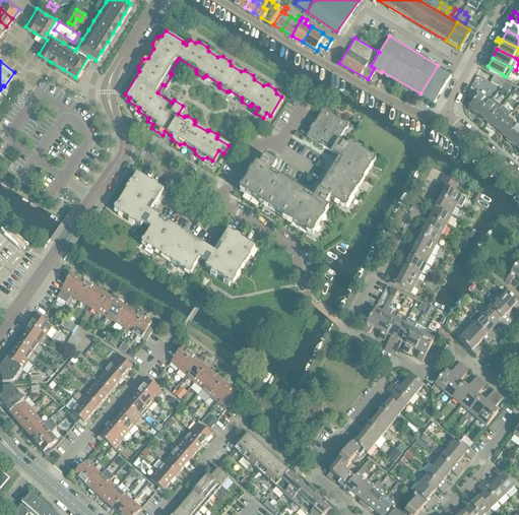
[(438,65),(420,93),(433,101),(450,73),(445,70),(445,69),(438,65)]
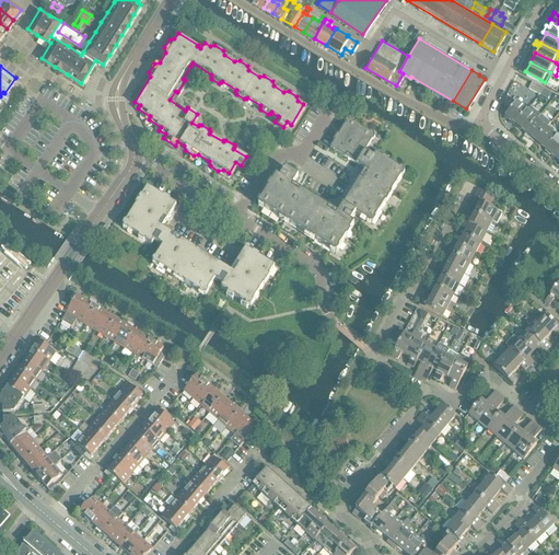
[(539,89),(543,84),(531,79),(527,85),(538,91),(539,89)]
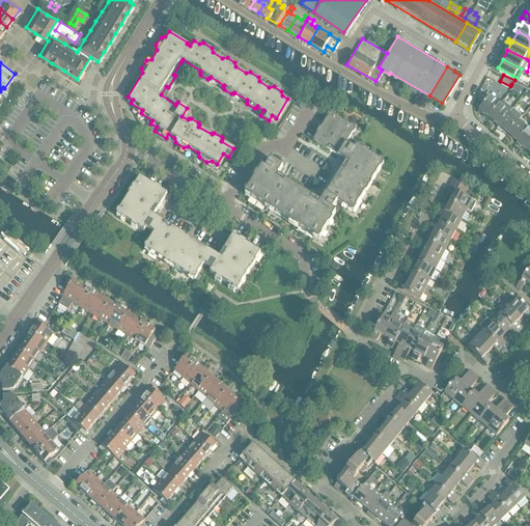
[(487,114),(498,102),(489,93),(477,106),(487,114)]
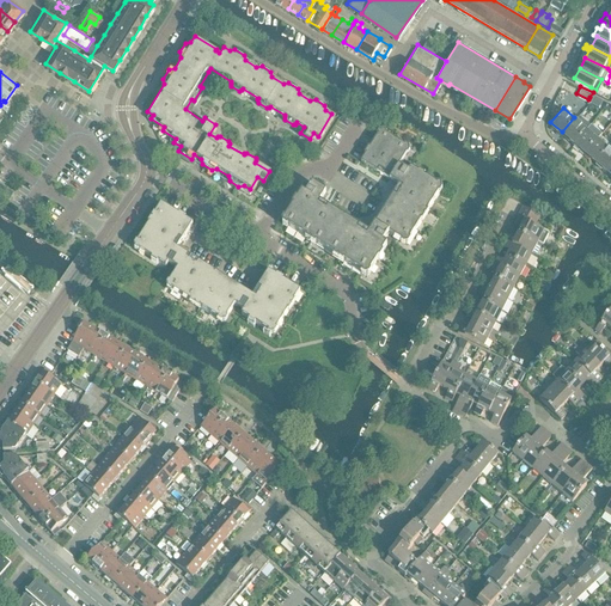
[(574,117),(562,132),(573,141),(585,126),(588,122),(578,112),(574,117)]
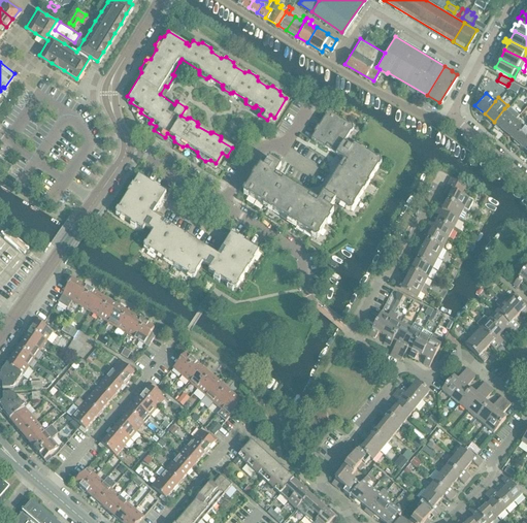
[(504,108),(494,122),(503,130),(514,117),(518,113),(507,105),(504,108)]
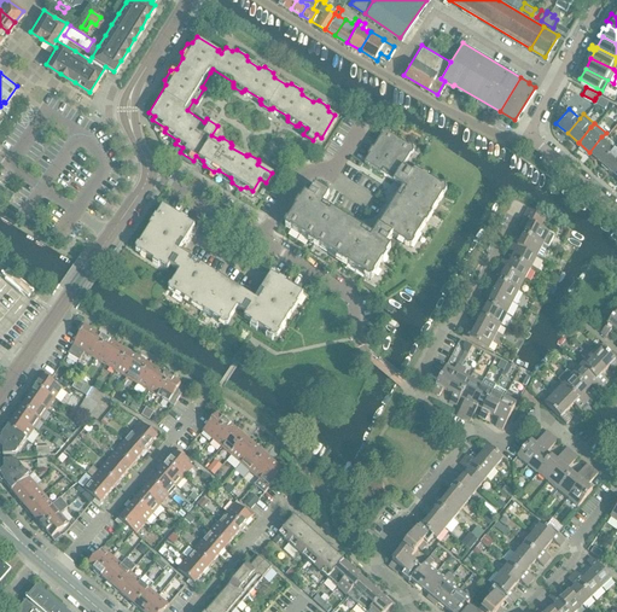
[(393,178),(401,163),(412,146),(383,127),(364,159),(393,178)]
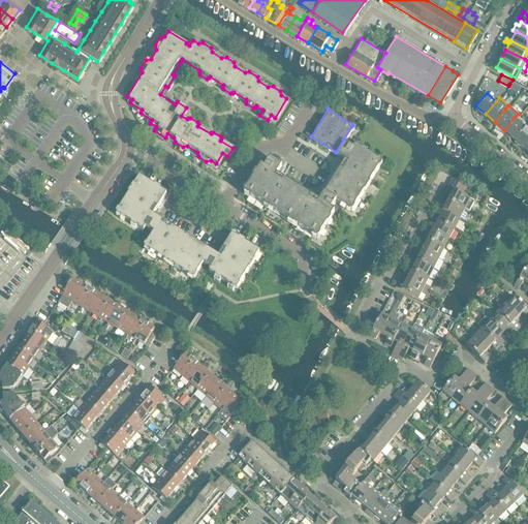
[(242,116),(238,123),(246,128),(250,121),(242,116)]
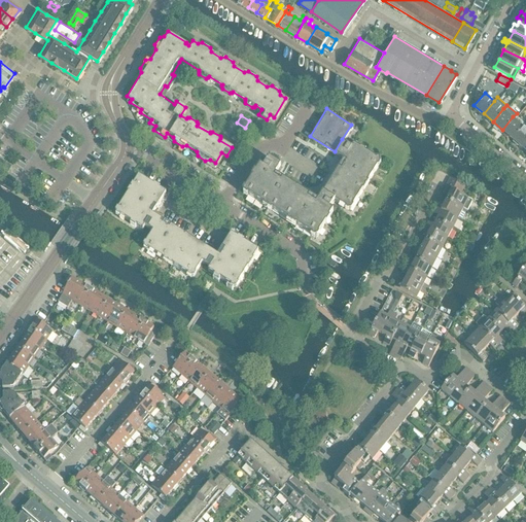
[(513,116),(502,130),(512,138),(522,125),(513,116)]
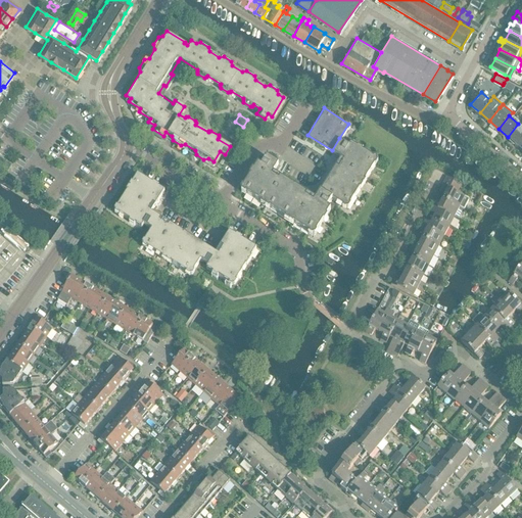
[(521,127),(518,124),(508,137),(517,144),(521,138),(521,127)]
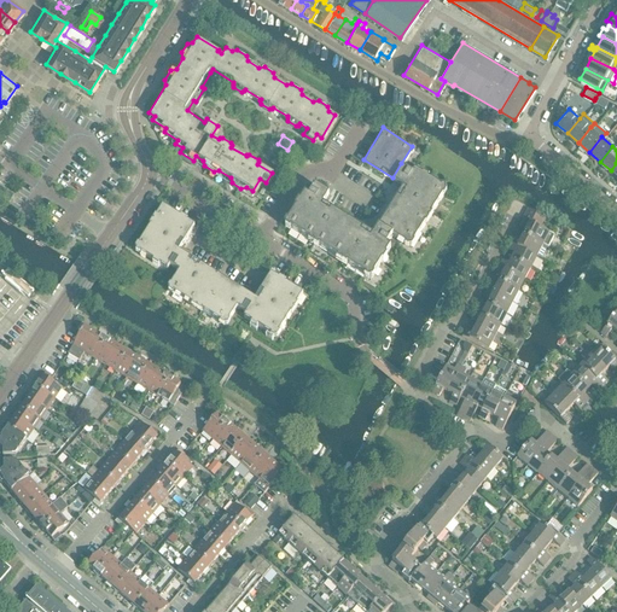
[(401,184),(371,232),(384,242),(390,231),(408,243),(444,185),(413,165),(411,169),(401,163),(393,178),(401,184)]
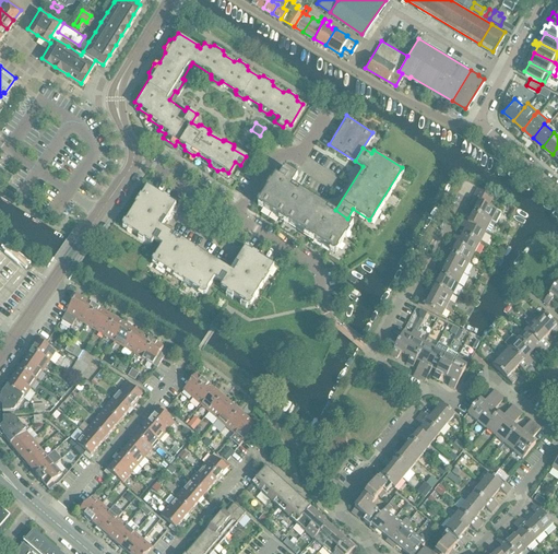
[(347,219),(335,210),(291,183),(296,173),(283,165),(277,174),(274,172),(256,201),(333,248),(351,220),(347,219)]
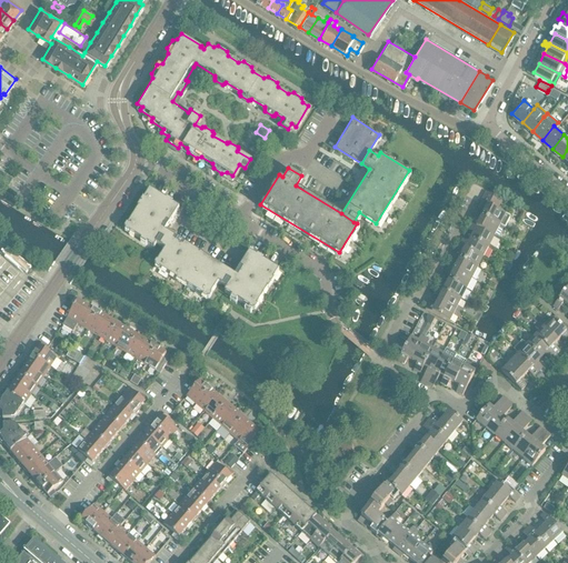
[(180,279),(198,250),(162,228),(178,204),(149,187),(123,227),(152,244),(155,240),(163,245),(153,262),(180,279)]
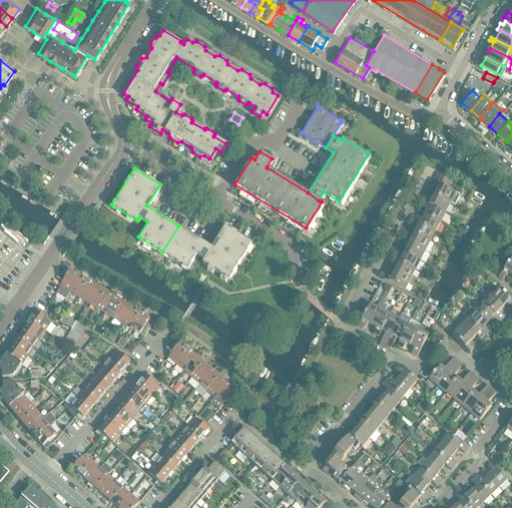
[(433,178),(430,184),(435,187),(433,191),(449,199),(449,200),(453,202),(458,192),(454,190),(454,189),(447,185),(451,177),(437,169),(433,178)]
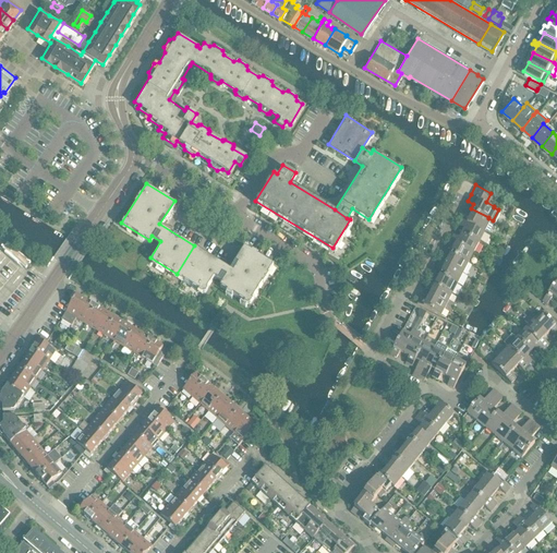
[(488,217),(471,208),(469,213),(462,209),(459,216),(483,228),(488,218),(488,217)]
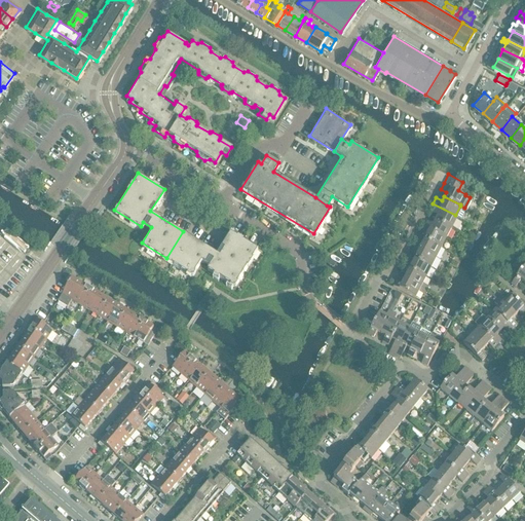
[(455,215),(433,203),(430,209),(436,212),(434,216),(450,225),(455,215)]
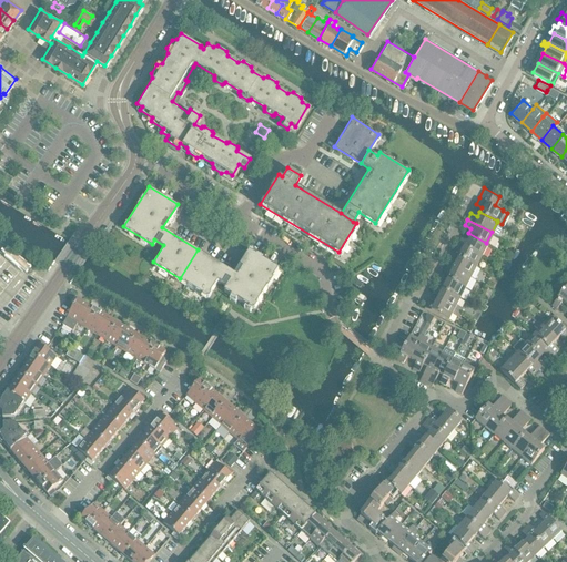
[(459,235),(456,241),(481,253),(486,243),(468,233),(466,238),(459,235)]
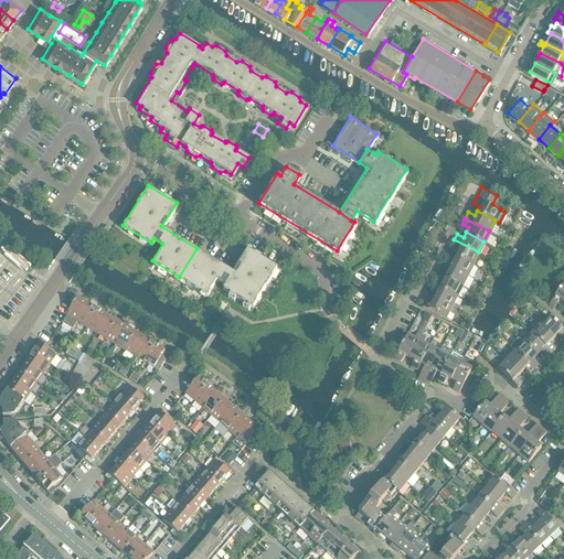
[(478,251),(454,239),(451,245),(457,248),(455,253),(472,262),(478,251)]
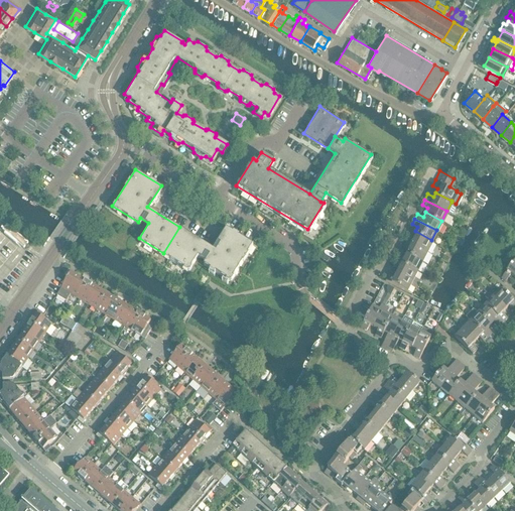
[(212,247),(179,227),(163,253),(186,268),(197,253),(205,258),(203,262),(228,277),(250,242),(225,226),(212,247)]
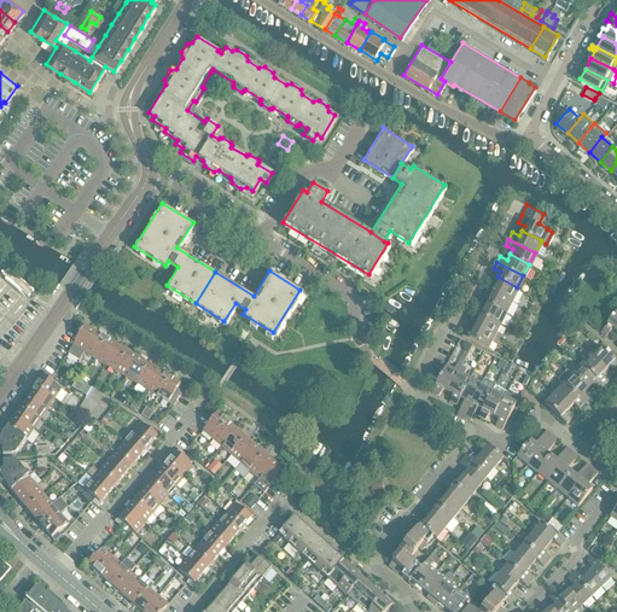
[(488,279),(484,285),(511,298),(517,287),(498,277),(495,283),(488,279)]
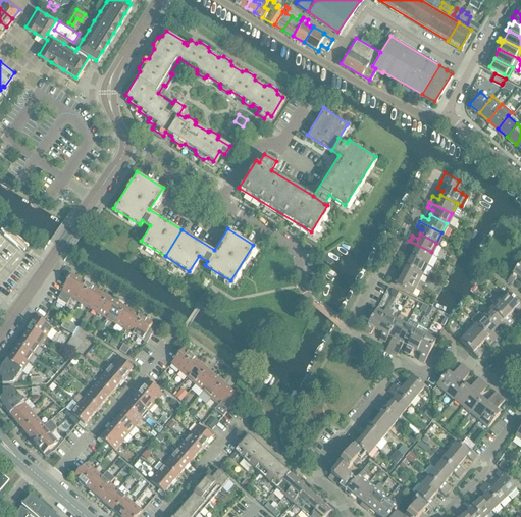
[(431,252),(409,241),(407,246),(412,249),(410,254),(426,262),(431,252)]
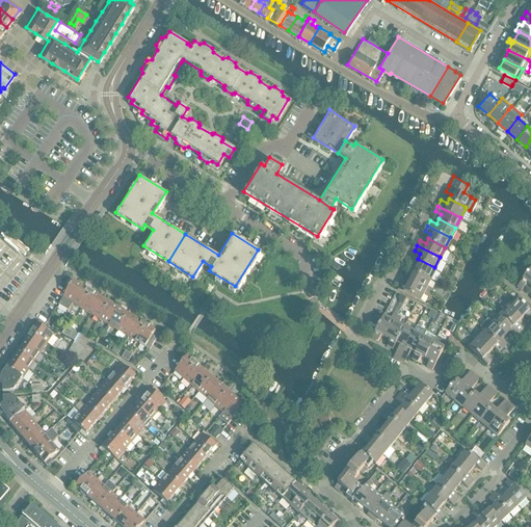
[(409,260),(406,265),(429,278),(434,267),(418,259),(416,263),(409,260)]
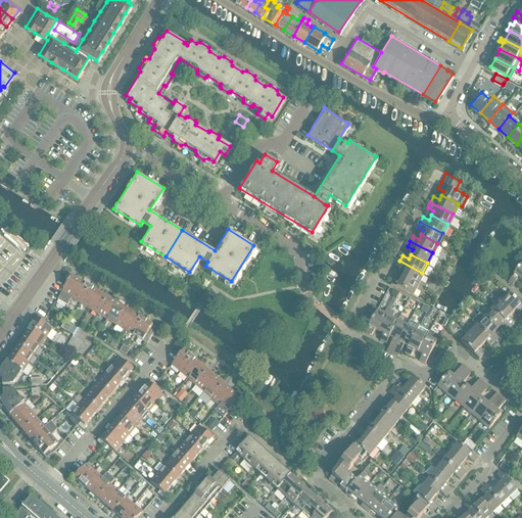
[(521,279),(521,277),(521,259),(507,278),(511,281),(516,275),(521,279)]
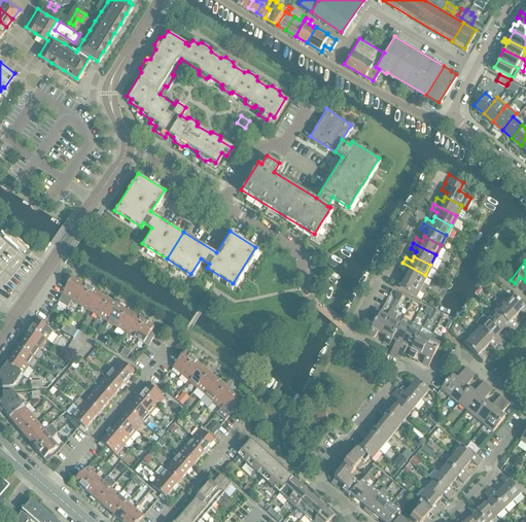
[(425,275),(402,263),(400,268),(406,272),(404,276),(425,287),(428,283),(422,280),(425,275)]
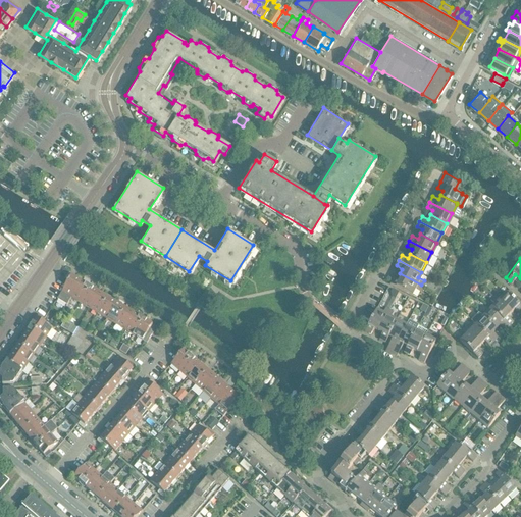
[(69,295),(80,278),(70,273),(70,272),(67,270),(63,275),(67,277),(56,296),(65,301),(69,294),(69,295)]
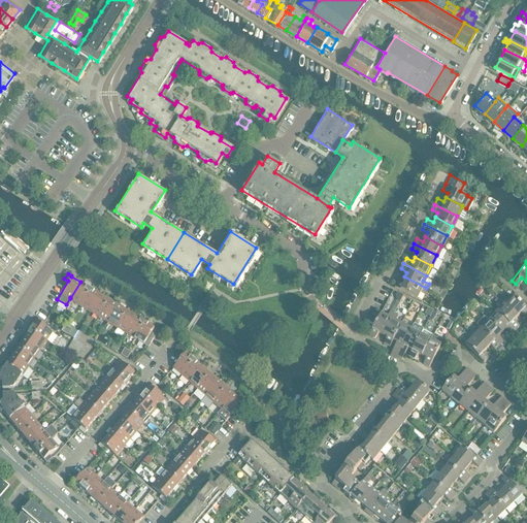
[(426,288),(404,276),(402,281),(396,278),(393,284),(416,295),(419,289),(425,292),(426,288)]
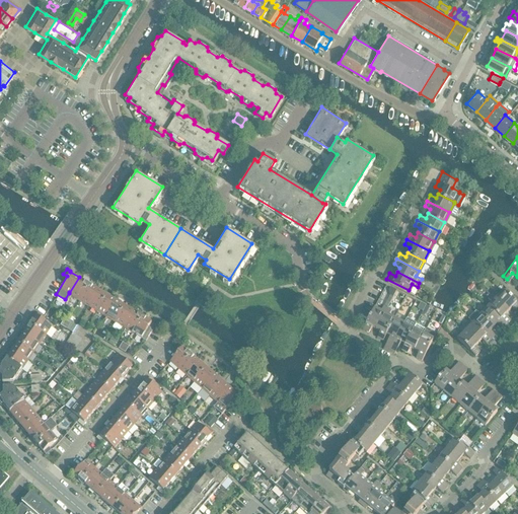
[(79,277),(69,293),(78,298),(87,282),(79,277)]
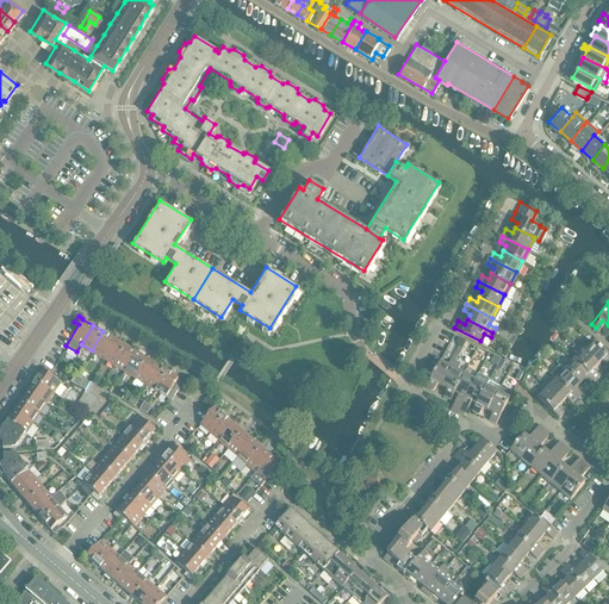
[(103,331),(92,350),(101,356),(113,338),(103,331)]
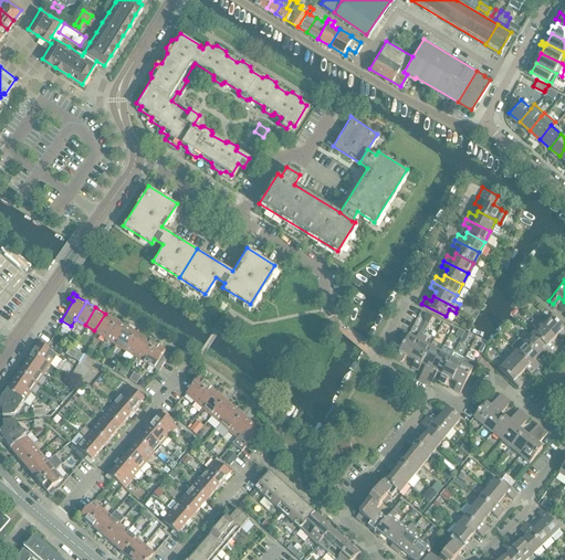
[(534,317),(553,335),(556,331),(562,337),(564,333),(564,329),(547,313),(542,318),(537,314),(534,317)]
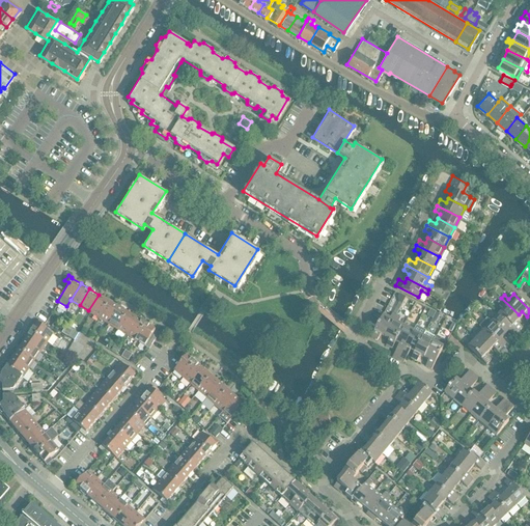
[(99,295),(88,310),(98,315),(107,300),(99,295)]
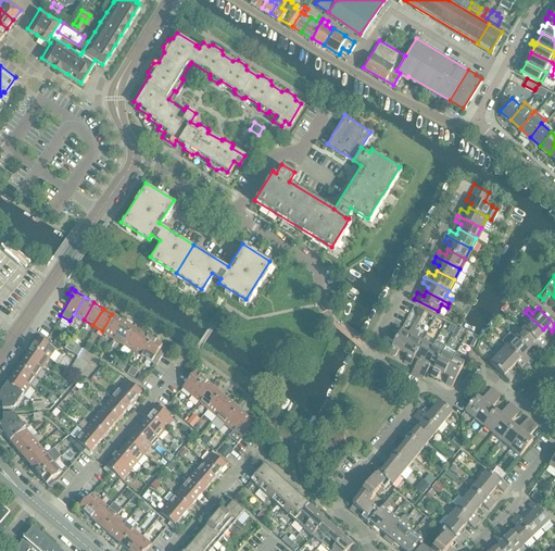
[(543,329),(525,312),(521,315),(526,320),(521,325),(540,343),(545,339),(540,334),(543,329)]
